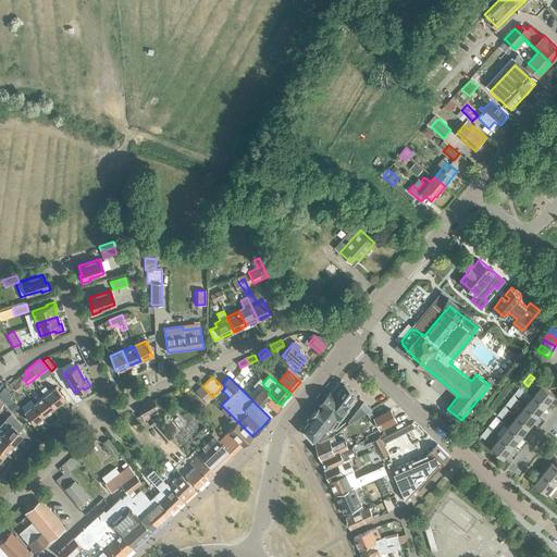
[(270,392),(267,387),(267,388),(264,387),(264,386),(262,383),(259,379),(252,386),(259,392),(252,398),(272,416),(281,405),(268,394),(270,392)]
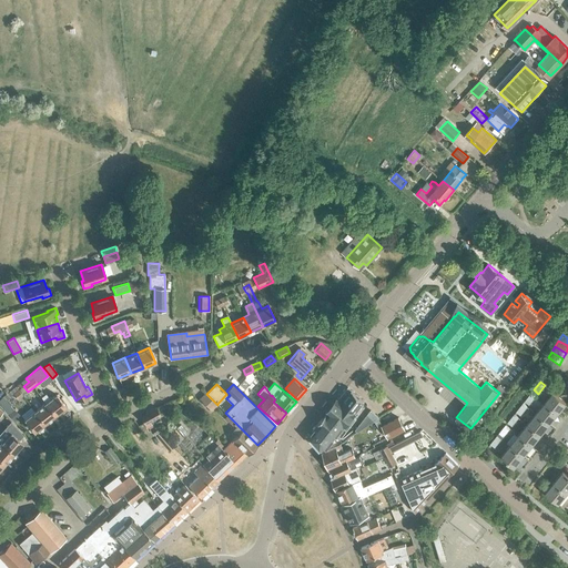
[(206,394),(204,392),(199,398),(212,411),(217,405),(206,394)]
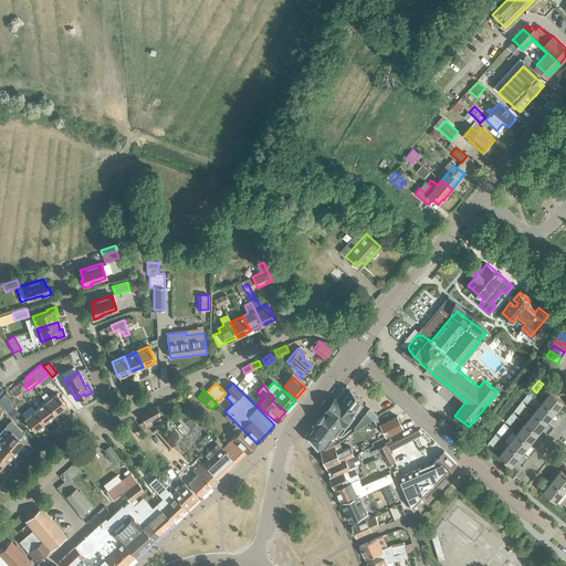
[(542,401),(555,412),(564,401),(551,390),(542,401)]
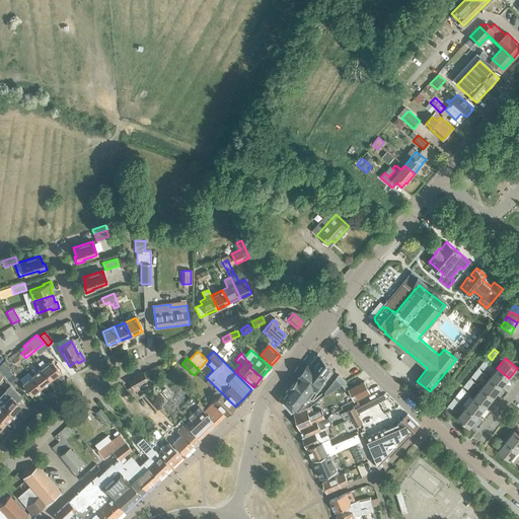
[(479,366),(484,370),(490,362),(486,359),(479,366)]
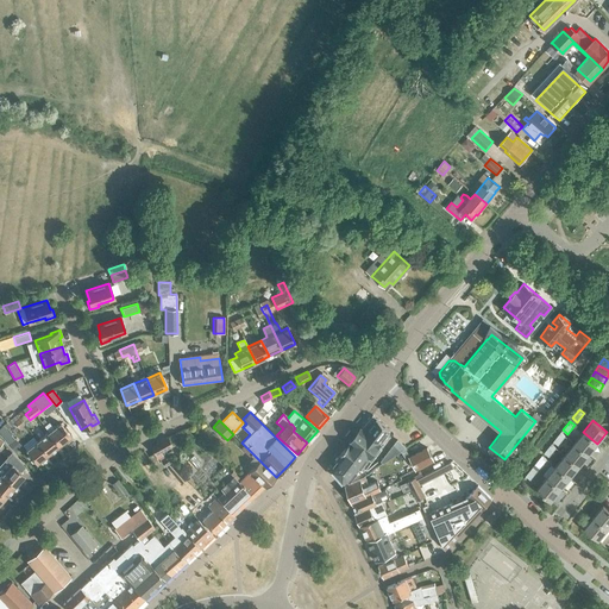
[(48,432),(60,446),(70,437),(60,422),(48,432)]
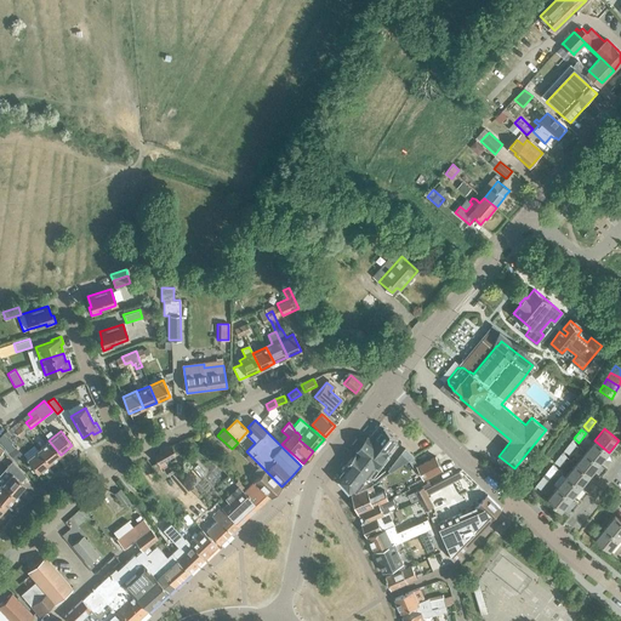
[(388,455),(371,439),(337,477),(352,491),(371,486),(365,480),(388,455)]
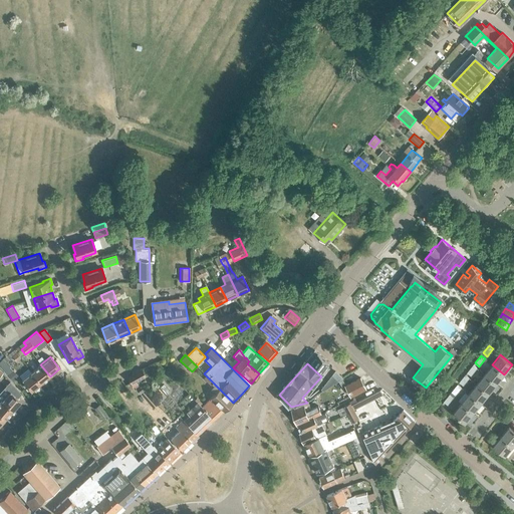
[(40,383),(50,376),(40,364),(31,371),(40,383)]
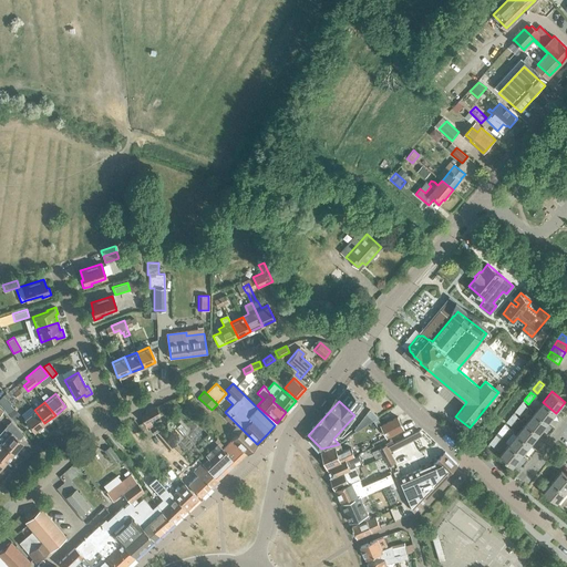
[(515,411),(519,414),(526,406),(522,402),(515,411)]
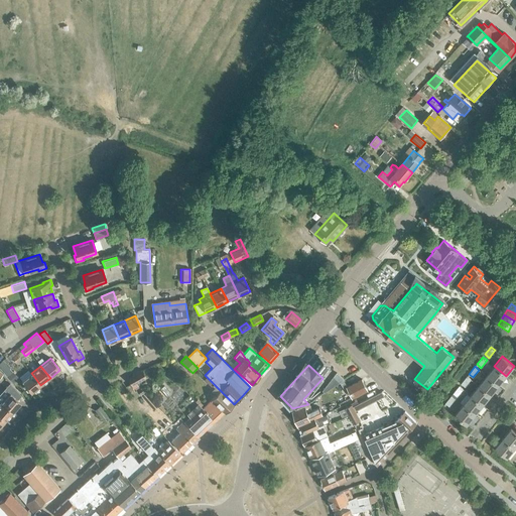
[(498,386),(506,376),(494,366),(486,376),(498,386)]
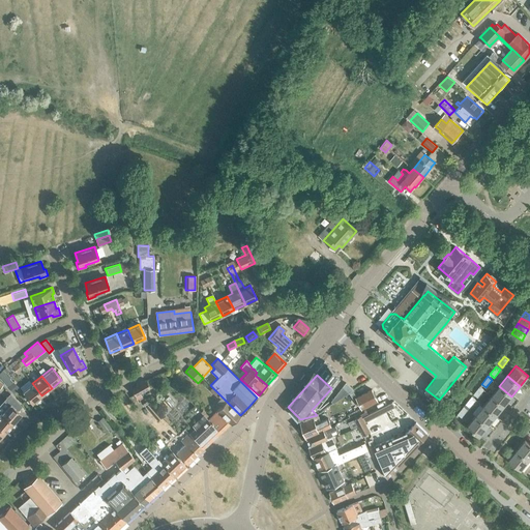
[(134,394),(137,400),(141,396),(140,393),(149,387),(146,380),(130,388),(134,394)]
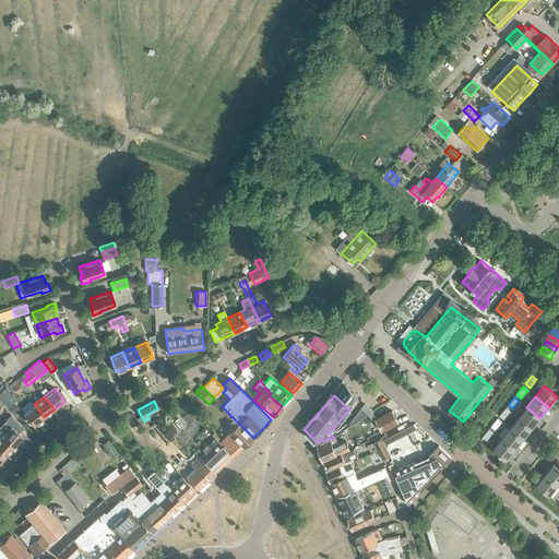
[(33,426),(44,417),(34,404),(23,413),(33,426)]
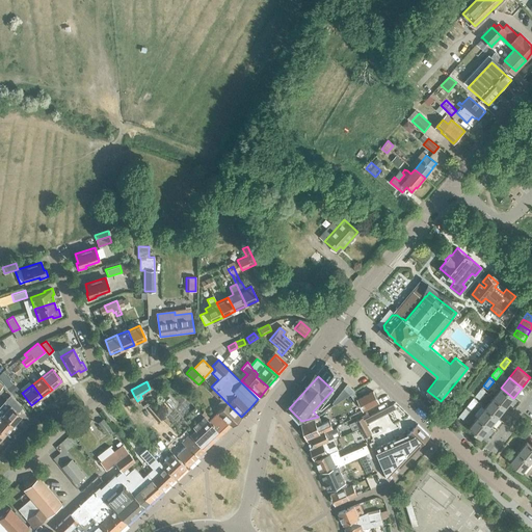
[(475,396),(479,399),(485,391),(481,388),(475,396)]
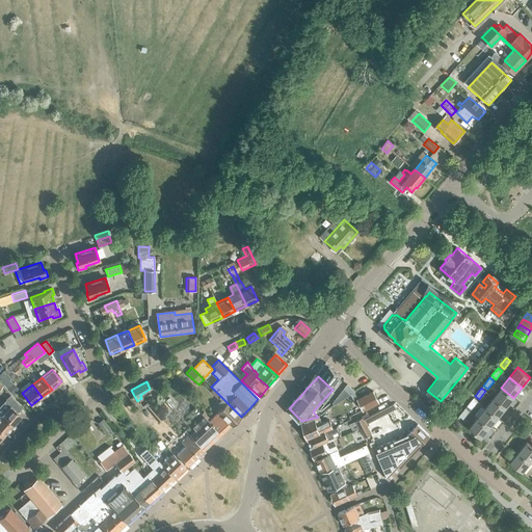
[(505,407),(513,398),(501,388),(493,398),(505,407)]
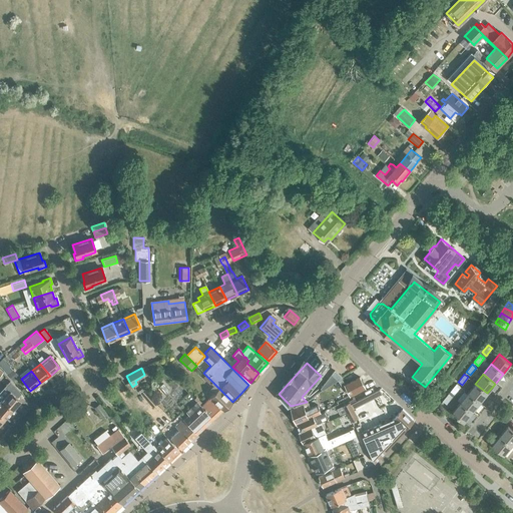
[(223,411),(232,402),(205,375),(202,377),(209,384),(210,384),(212,385),(210,387),(215,391),(209,398),(221,410),(223,411)]
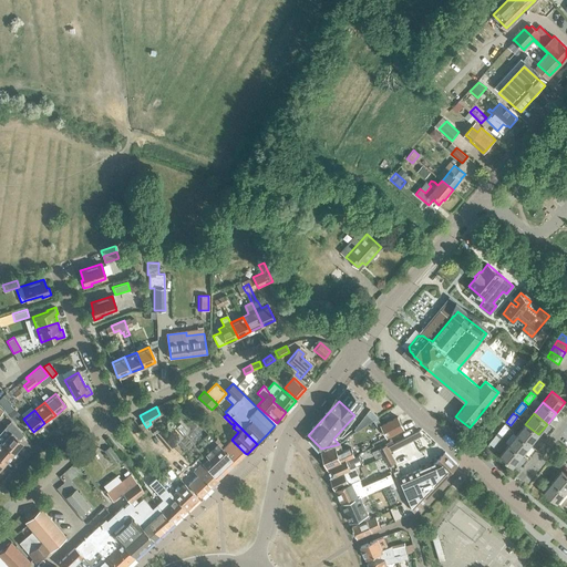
[(381,425),(387,437),(403,429),(398,416),(381,425)]
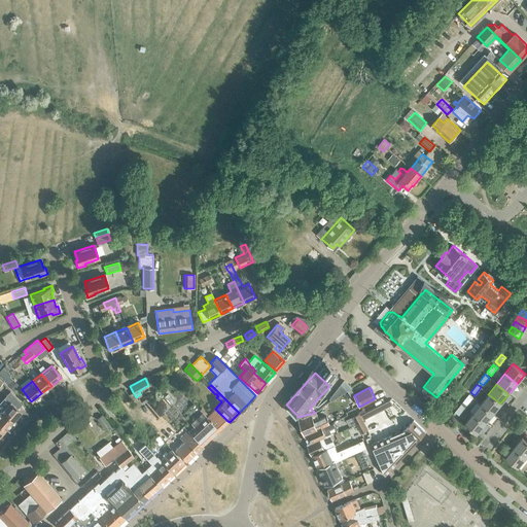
[(332,405),(345,394),(340,390),(330,402),(332,405)]
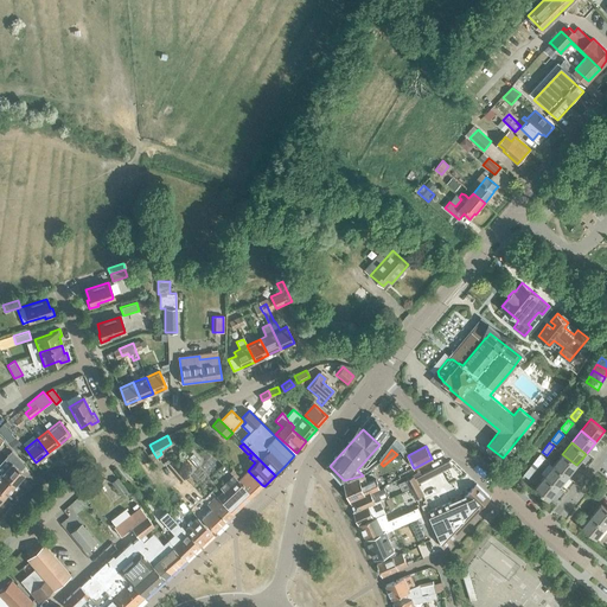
[(161,467),(157,458),(153,452),(147,455),(155,471),(161,467)]
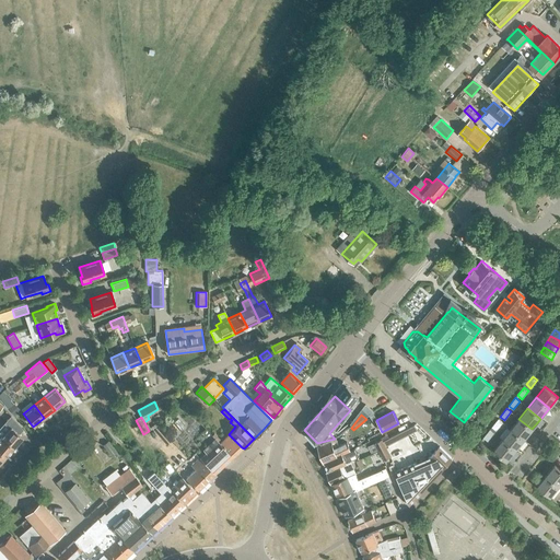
[(491,427),(496,431),(503,422),(498,419),(491,427)]
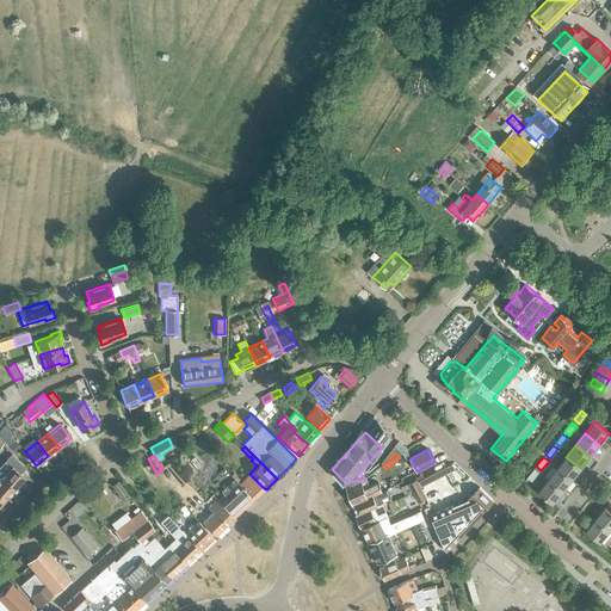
[(571,480),(580,468),(566,457),(557,468),(571,480)]
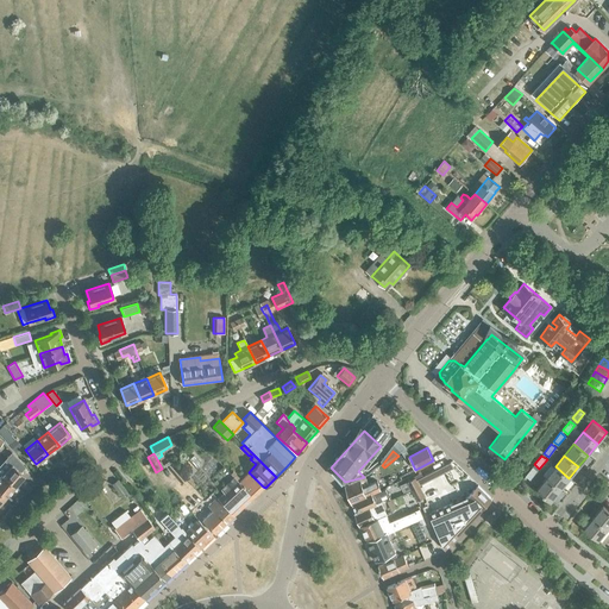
[(0,473),(1,475),(16,487),(25,476),(12,464),(6,470),(0,464),(0,473)]
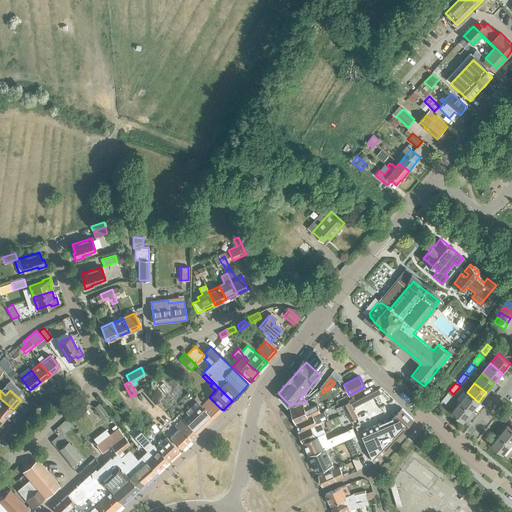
[(442,400),(446,403),(452,396),(448,392),(442,400)]
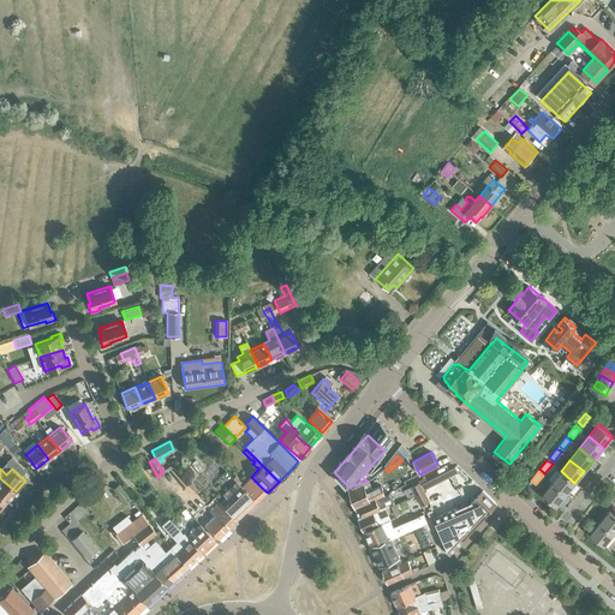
[(566,494),(574,483),(561,471),(551,483),(566,494)]
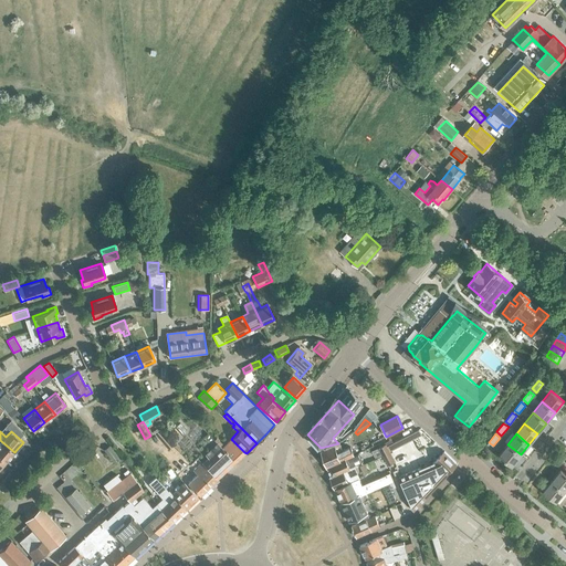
[(234,462),(244,452),(231,439),(222,449),(234,462)]
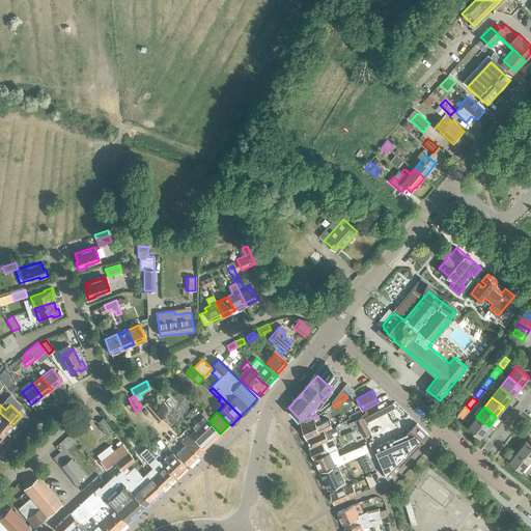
[(365,424),(370,434),(381,428),(372,413),(362,419),(365,424)]
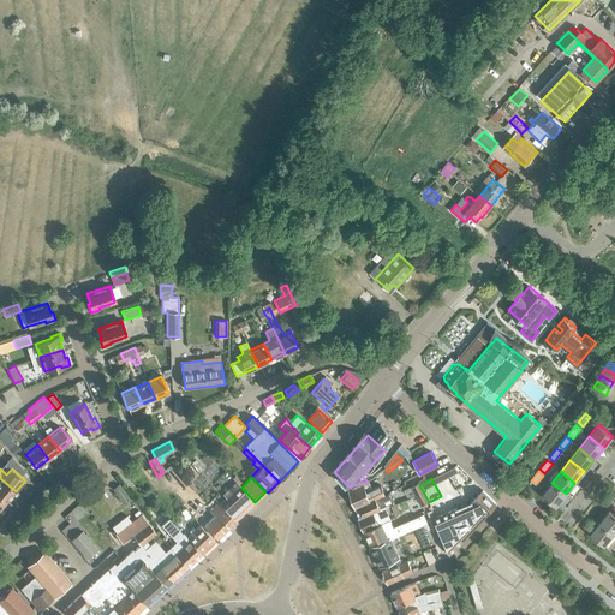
[(0,497),(6,502),(16,491),(1,479),(0,481),(0,497)]
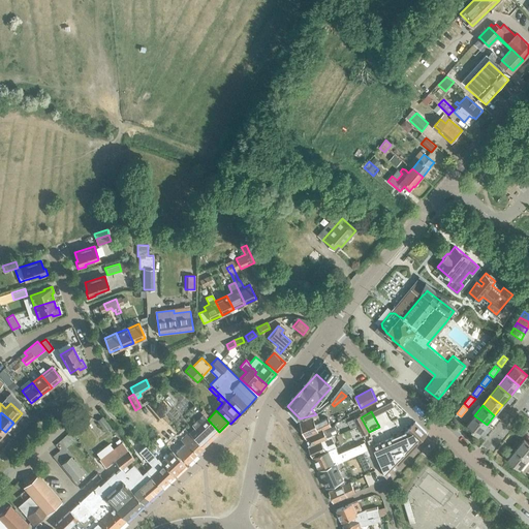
[(306,437),(330,426),(328,419),(319,423),(317,415),(300,422),(306,437)]
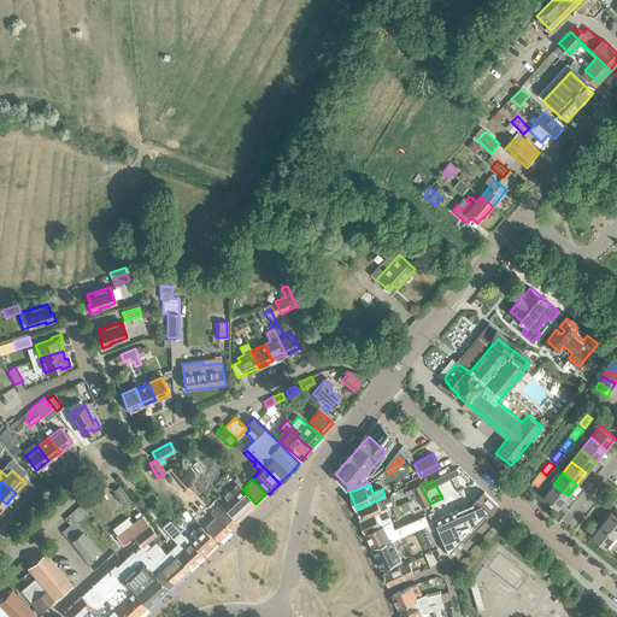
[(424,493),(421,487),(421,485),(412,489),(417,497),(424,493)]
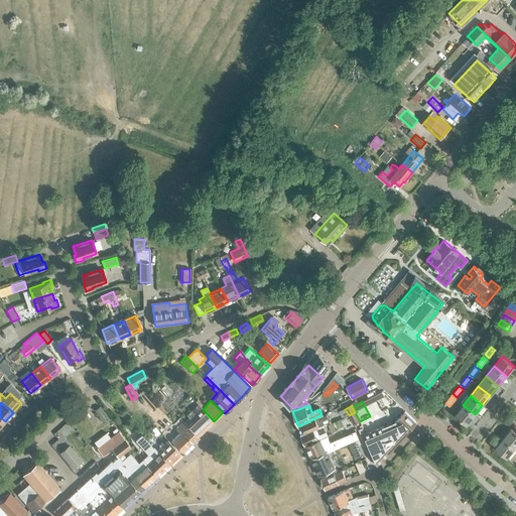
[(467,424),(475,414),(463,405),(455,415),(467,424)]
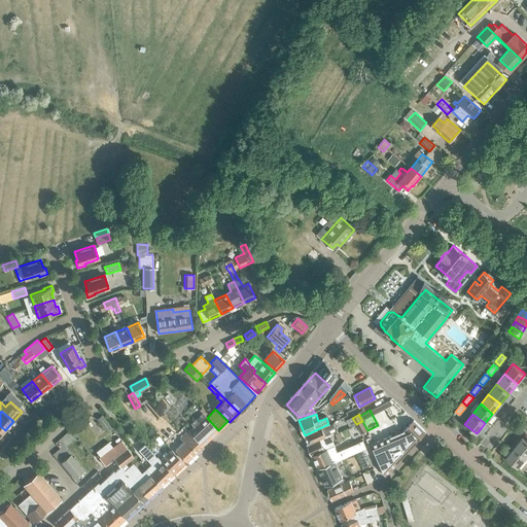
[(96,419),(106,432),(112,428),(102,415),(96,419)]
